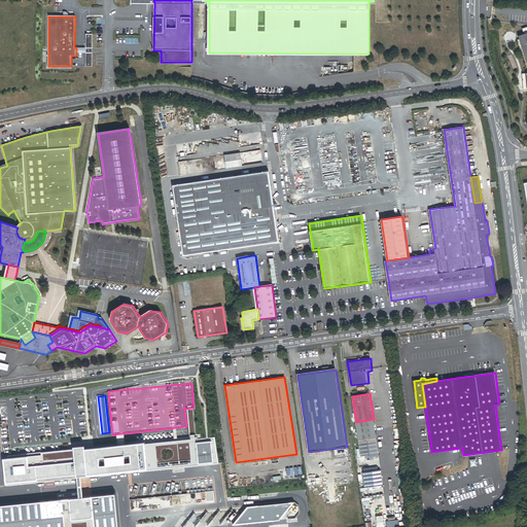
[(374,419),(356,422),(358,441),(376,437),(374,419)]
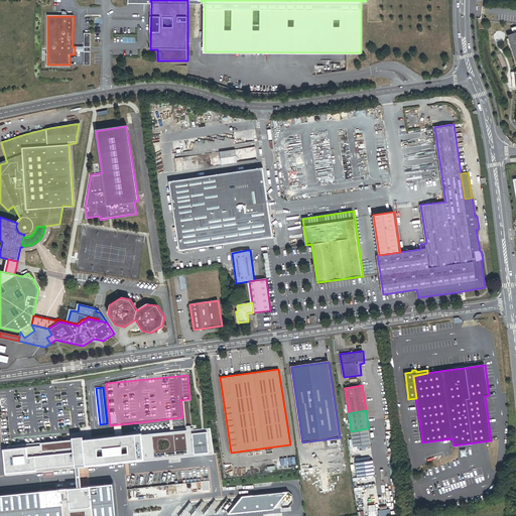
[(208,431),(194,432),(196,453),(210,452),(208,431)]
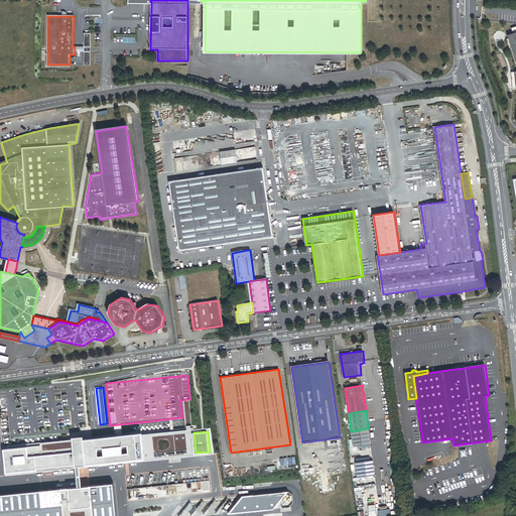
[(369,431),(352,433),(353,446),(371,444),(369,431)]
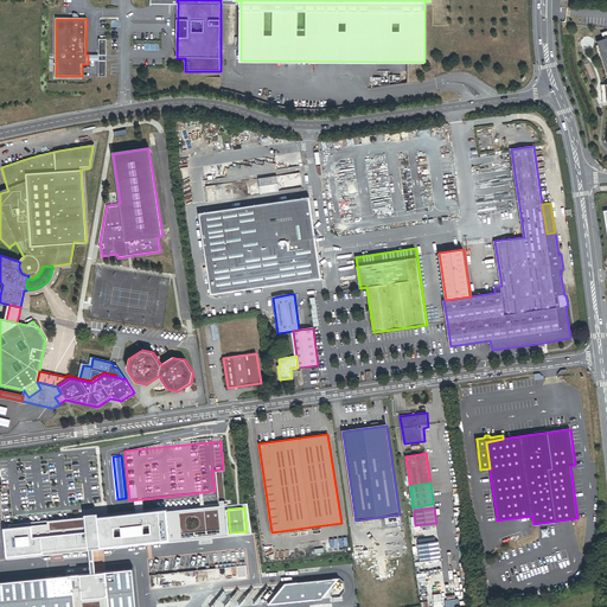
[(168,509),(6,528),(10,558),(172,541),(168,509)]
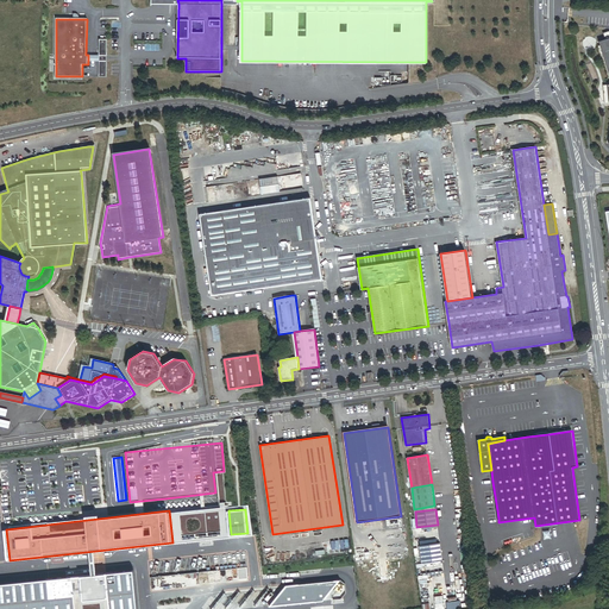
[(497,510),(488,512),(489,520),(498,519),(497,510)]
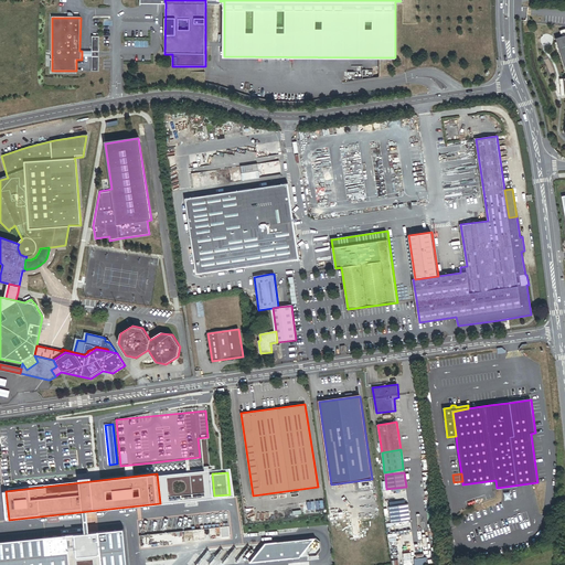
[(304,508),(304,514),(317,512),(316,503),(305,504),(305,508),(304,508)]
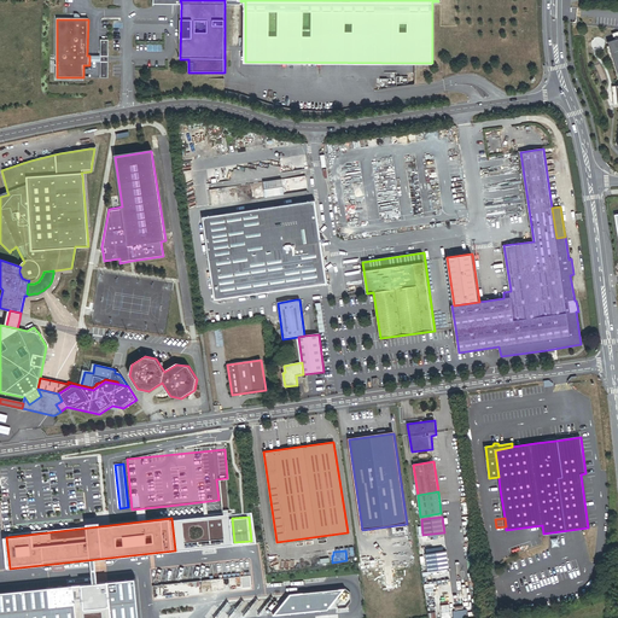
[(448,551),(426,554),(429,571),(450,569),(448,551)]
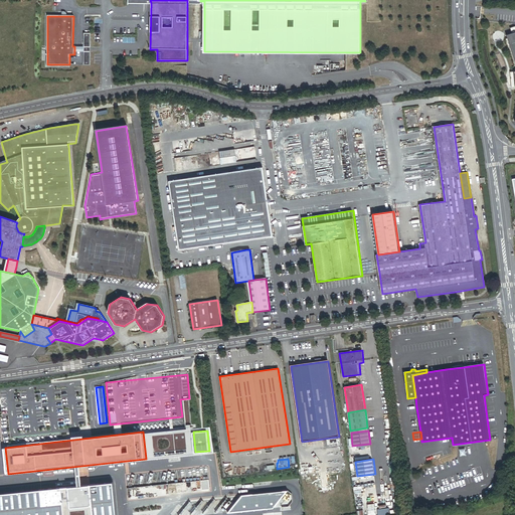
[(0,514),(117,514),(114,483),(0,494),(0,514)]
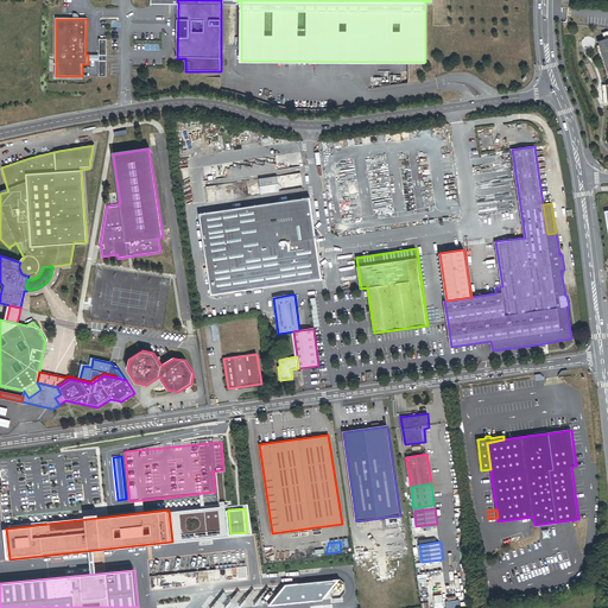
[(339,580),(286,584),(270,606),(322,600),(339,580)]
